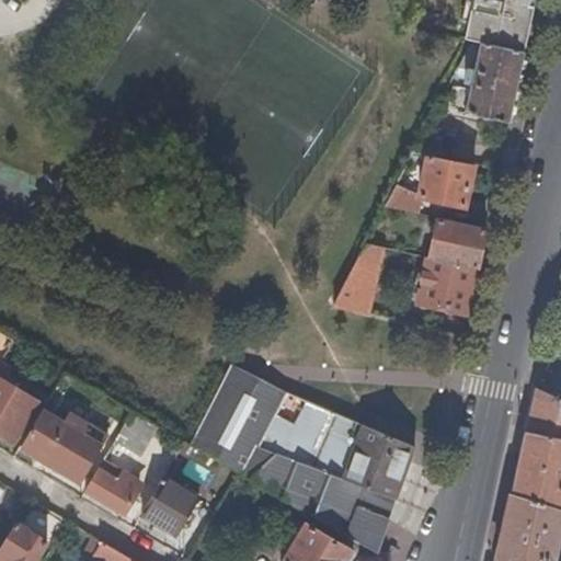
[(472,0),(465,38),(472,41),(524,52),(534,0),(472,0)]
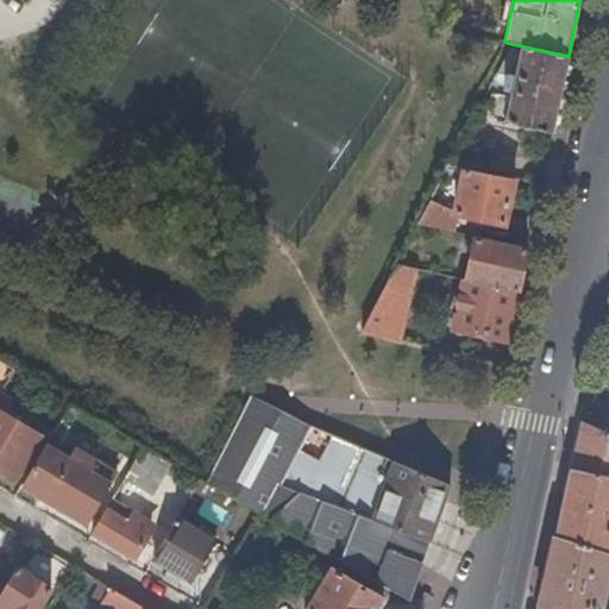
[(569,56),(513,44),(497,73),(508,75),(504,96),(501,95),(496,119),(493,118),(491,119),(552,133),(569,56)]
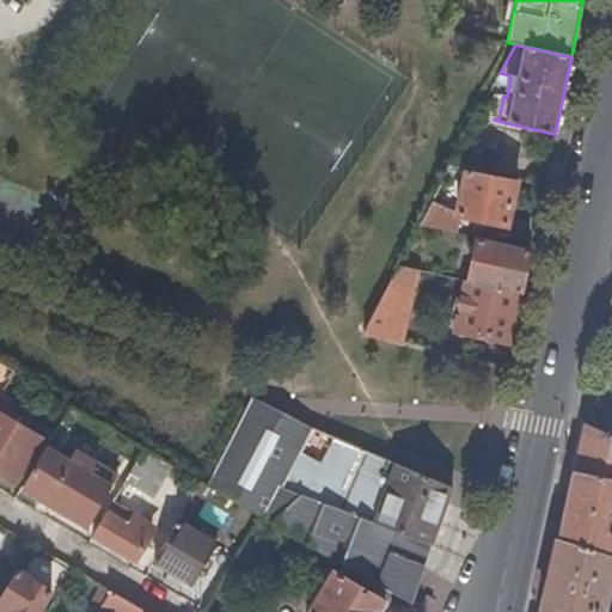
[(451,167),(466,170),(495,176),(500,153),(461,146),(451,167)]
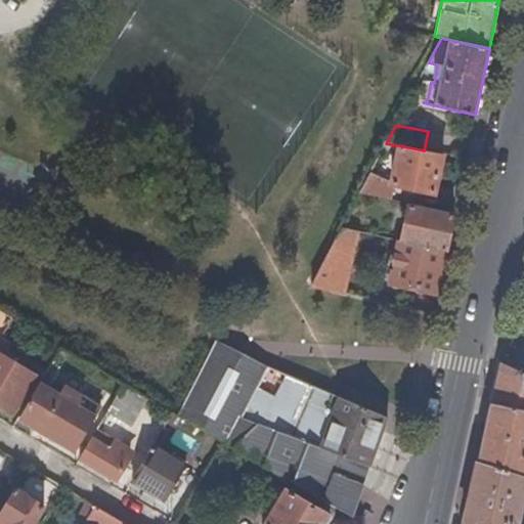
[(370,172),(360,191),(361,191),(390,199),(394,185),(435,193),(443,155),(424,150),(399,145),(396,164),(392,163),(390,169),(395,170),(392,183),(370,172)]
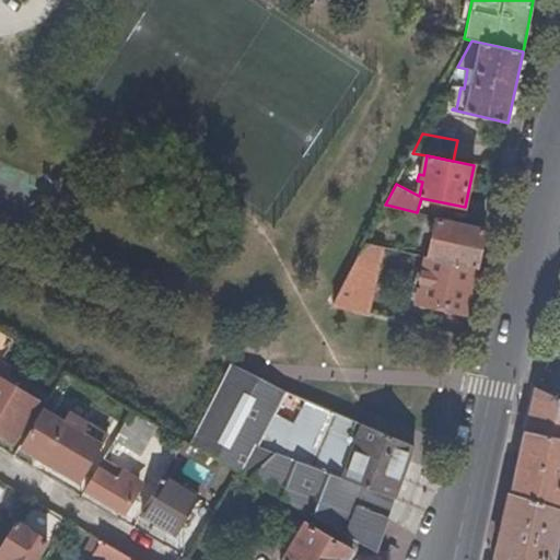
[(486,228),(438,217),(429,259),(476,270),(486,228)]
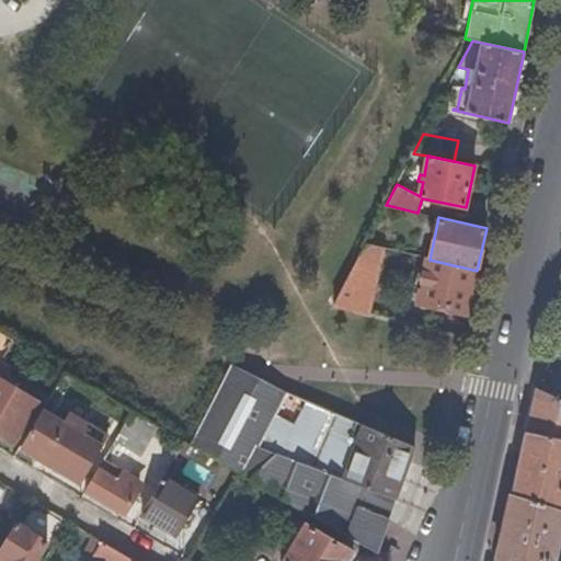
[(384,249),(366,244),(338,307),(369,315),(384,249)]
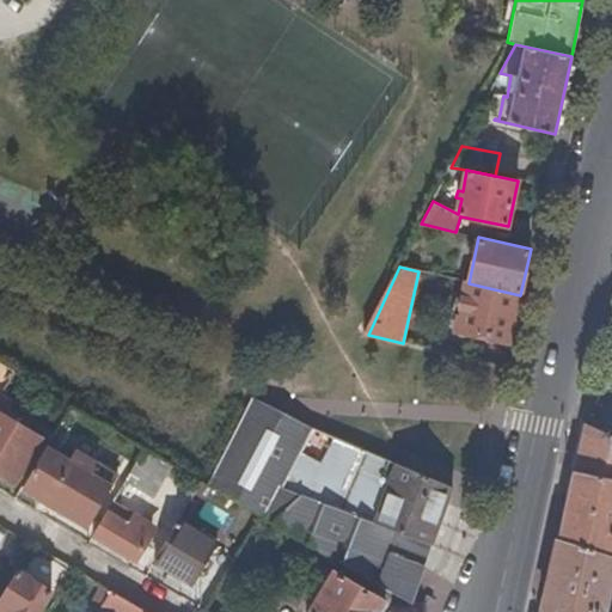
[(469,283),(466,282),(457,331),(510,343),(520,295),(469,283)]
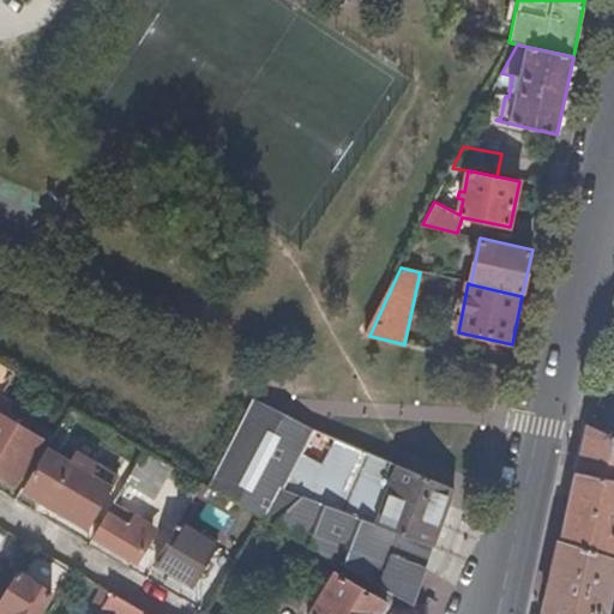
[(210,488),(262,517),(411,605),(433,546),(378,525),(341,511),(284,489),(302,455),(315,429),(256,398),(210,488)]
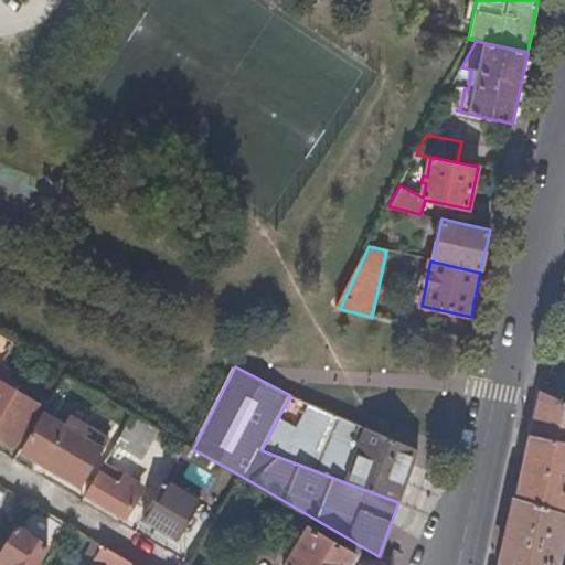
[(0,437),(14,447),(39,406),(0,383),(0,437)]
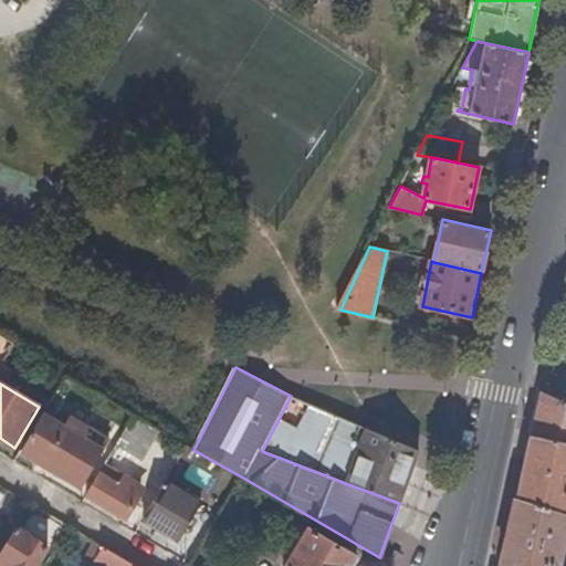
[(565,402),(542,391),(532,437),(565,443),(565,402)]
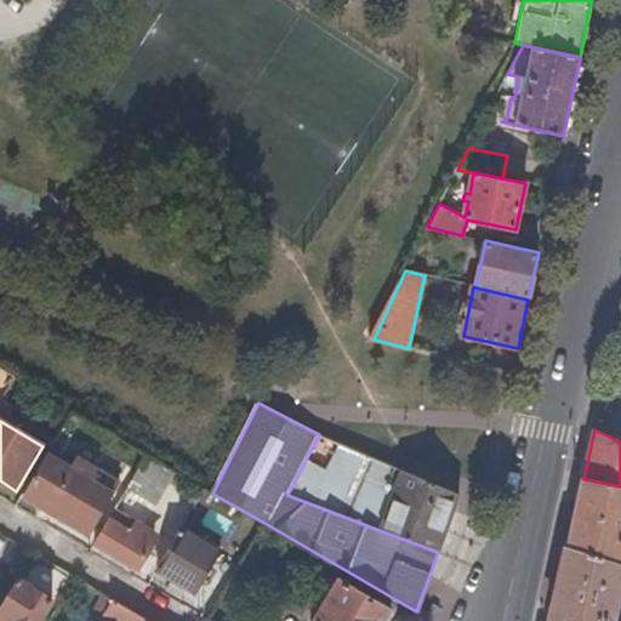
[(328,471),(306,460),(288,495),(345,517),(366,455),(341,444),(328,471)]
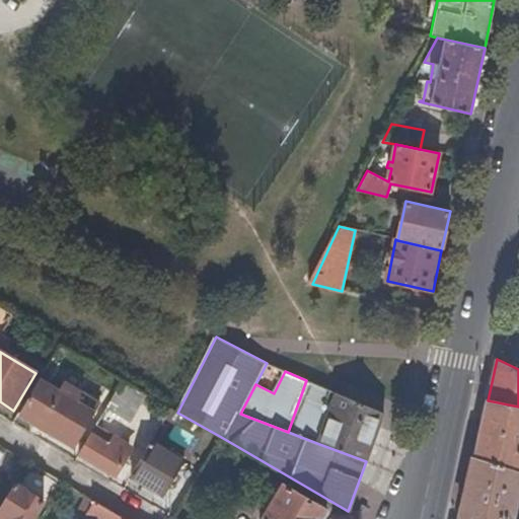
[(94,414),(40,380),(19,414),(74,447),(94,414)]
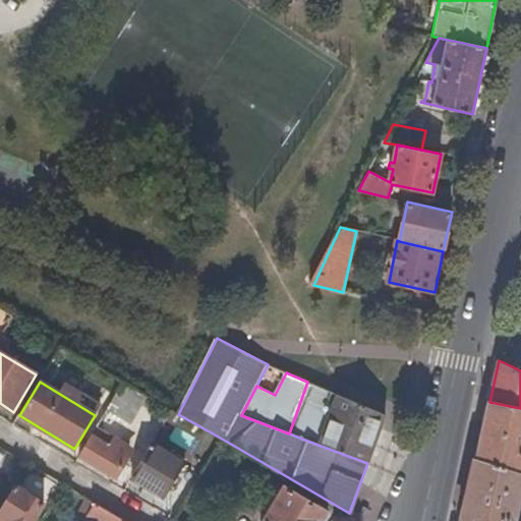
[(148,397),(123,382),(106,410),(131,425),(148,397)]
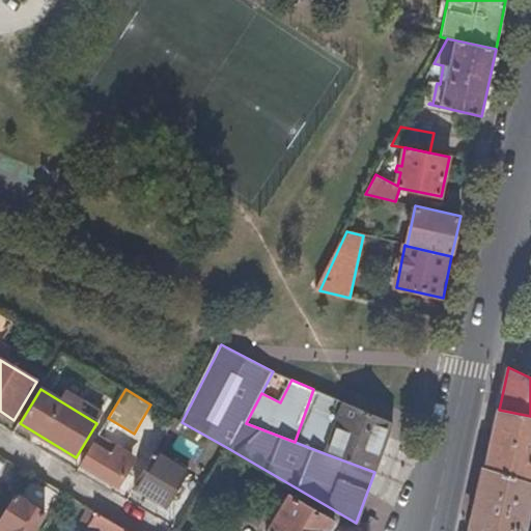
[(295,442),(327,454),(343,401),(313,389),(295,442)]
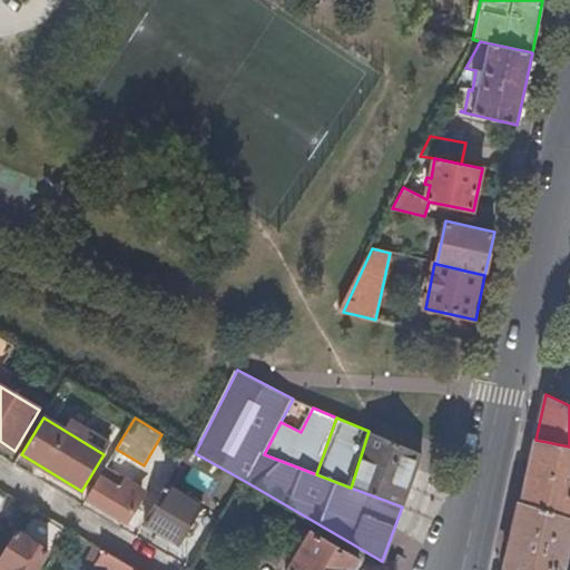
[(351,488),(402,507),(422,452),(369,431),(351,488)]
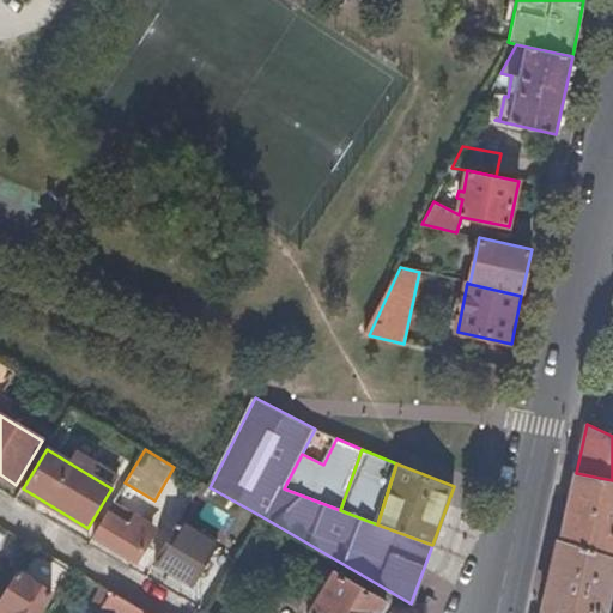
[(560,541),(612,557),(612,480),(576,473),(560,541)]
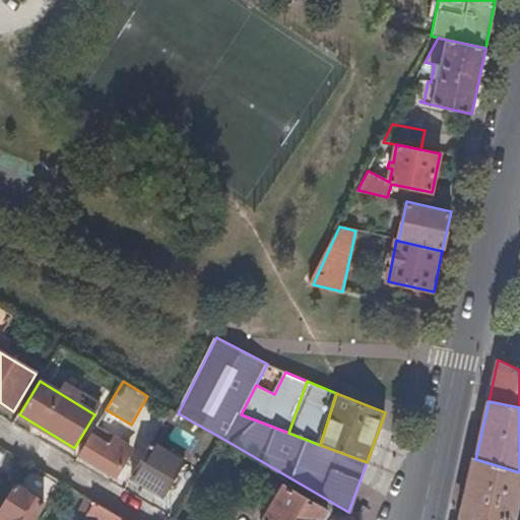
[(96,425),(90,436),(92,438),(82,455),(116,475),(130,452),(125,449),(122,455),(110,448),(116,437),(96,425)]
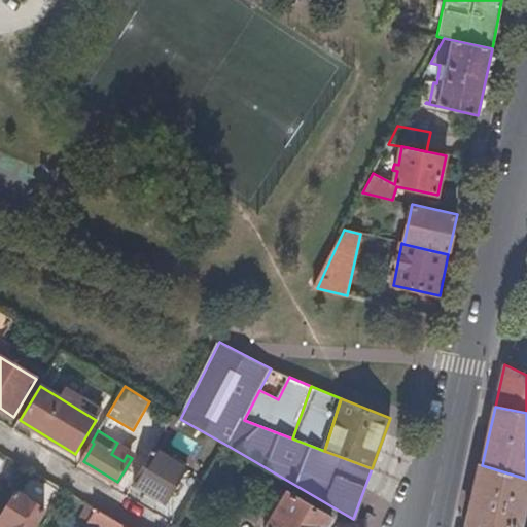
[(152,449),(133,482),(167,502),(186,469),(152,449)]
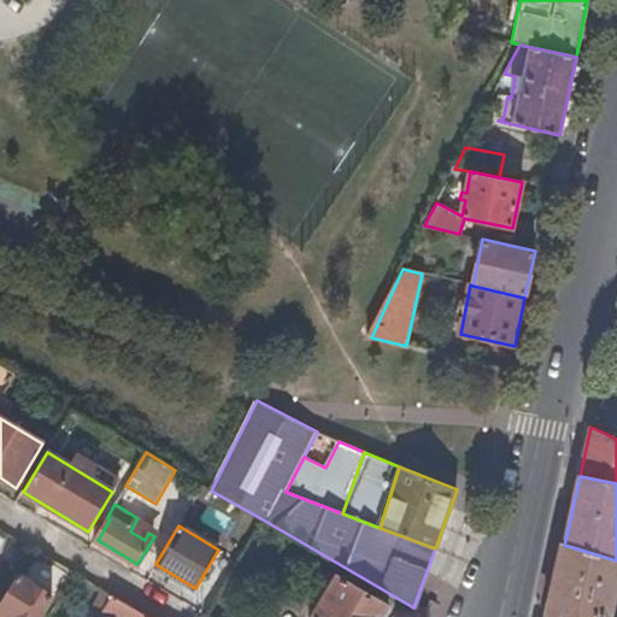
[(548,616),(609,616),(616,580),(616,560),(564,545),(548,616)]
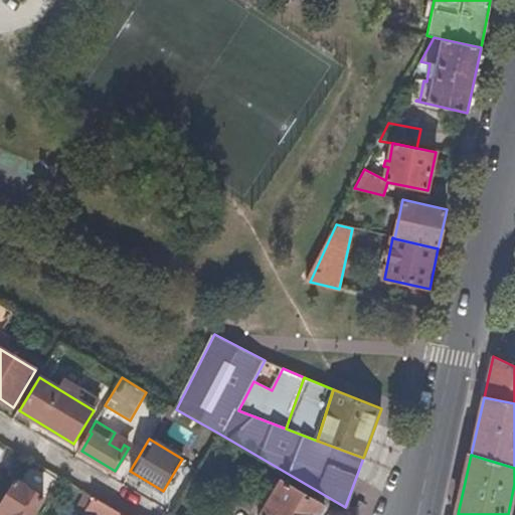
[(15,480),(0,505),(0,514),(31,514),(43,497),(15,480)]
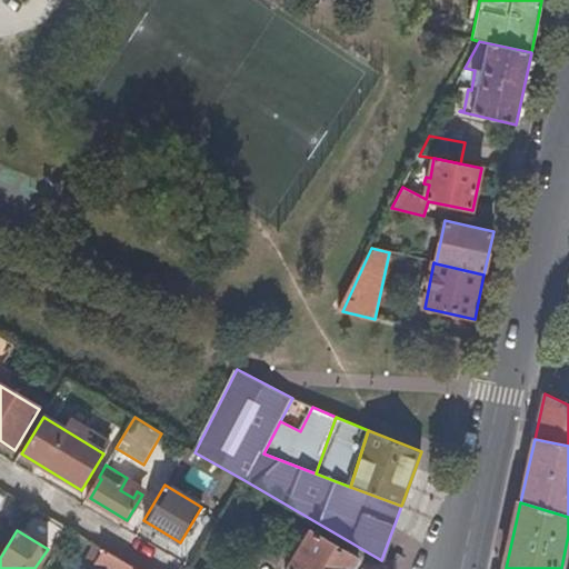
[(311,532),(289,568),(353,568),(359,560),(311,532)]
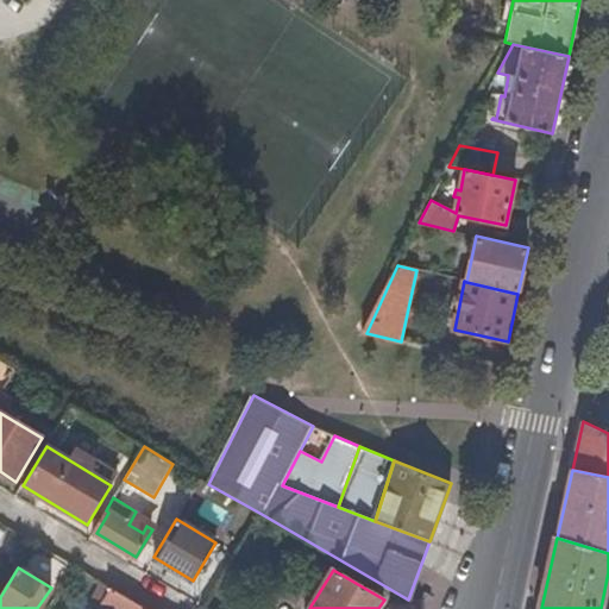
[(148,608),(113,589),(101,607),(105,608),(148,608)]
